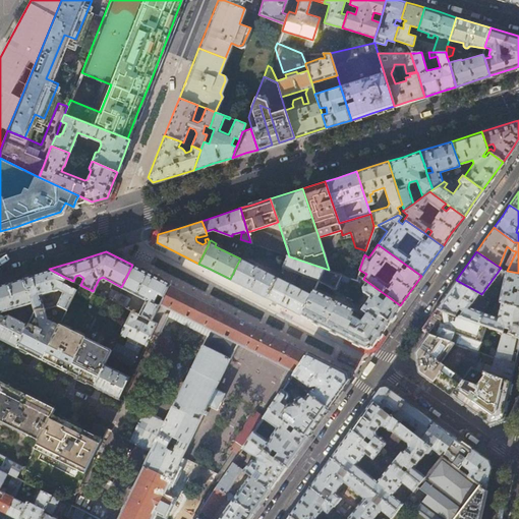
[(318,279),(323,268),(289,256),(286,255),(280,267),(316,280),(318,279)]
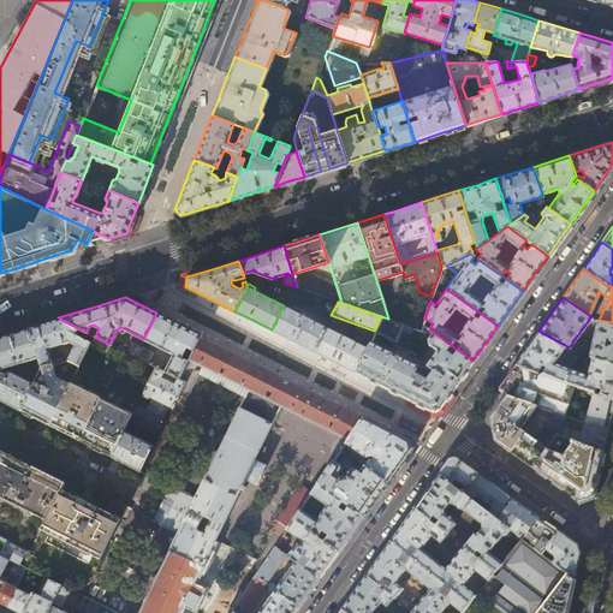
[(326,327),(284,305),(272,329),(292,340),(314,351),(326,327)]
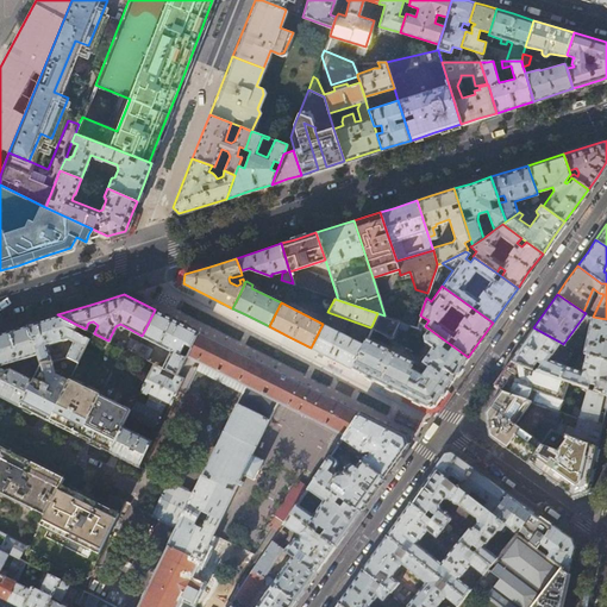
[(181,323),(155,310),(142,336),(170,350),(162,367),(174,373),(176,374),(186,356),(179,352),(183,343),(191,346),(198,331),(181,323)]
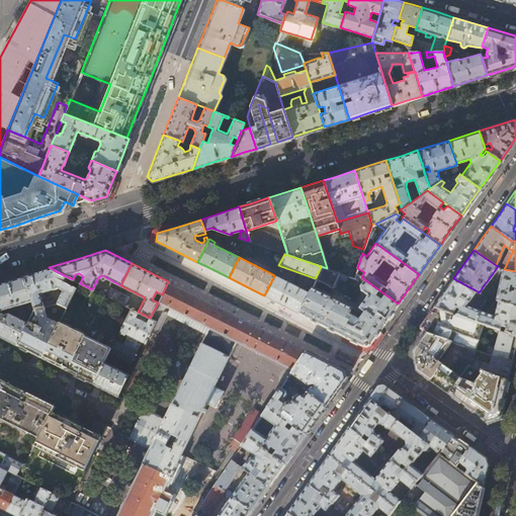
[(346,275),(327,268),(321,266),(316,277),(331,285),(335,276),(345,279),(346,275)]
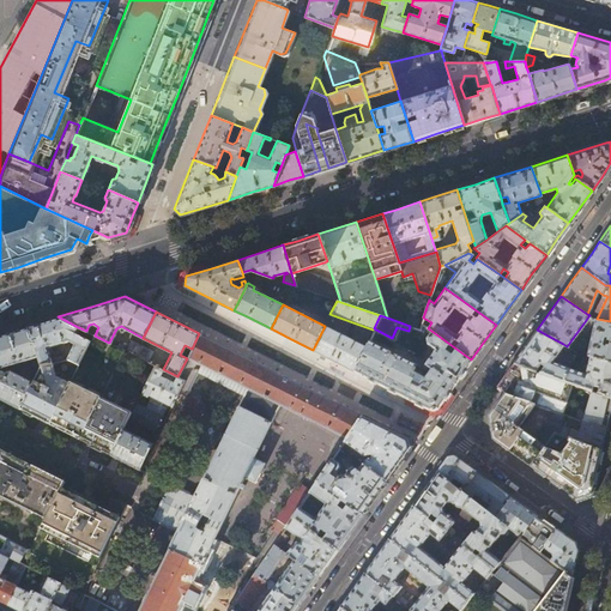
[(74,332),(78,327),(58,316),(46,321),(28,326),(40,364),(62,358),(61,354),(49,356),(47,346),(67,339),(74,343),(67,357),(78,363),(89,339),(74,332)]
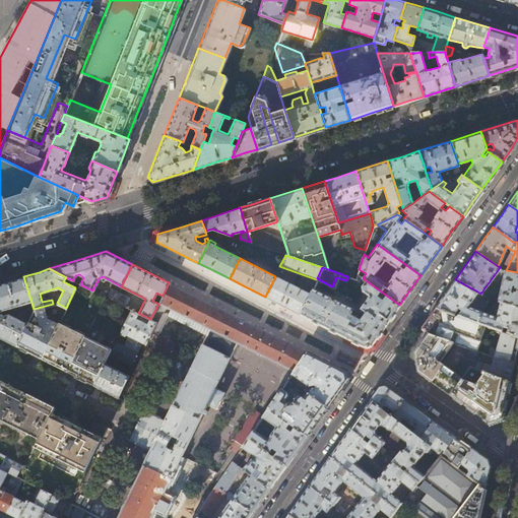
[(517,272),(506,270),(504,269),(497,301),(502,302),(517,307),(517,272)]
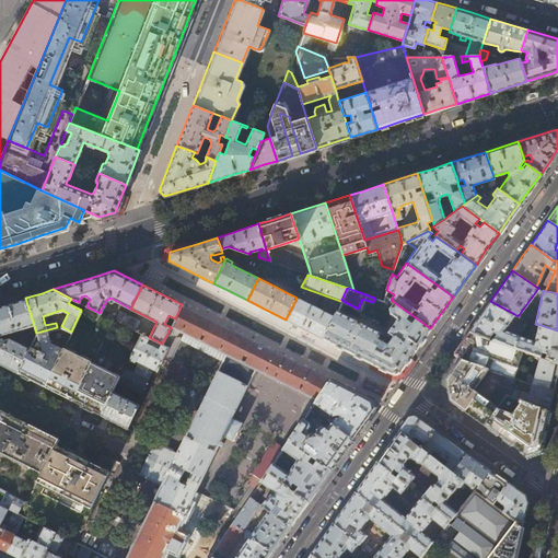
[(8,303),(0,305),(0,335),(0,363),(7,368),(16,372),(28,348),(7,337),(6,333),(27,326),(30,335),(26,341),(26,343),(30,345),(36,333),(25,298),(8,303)]
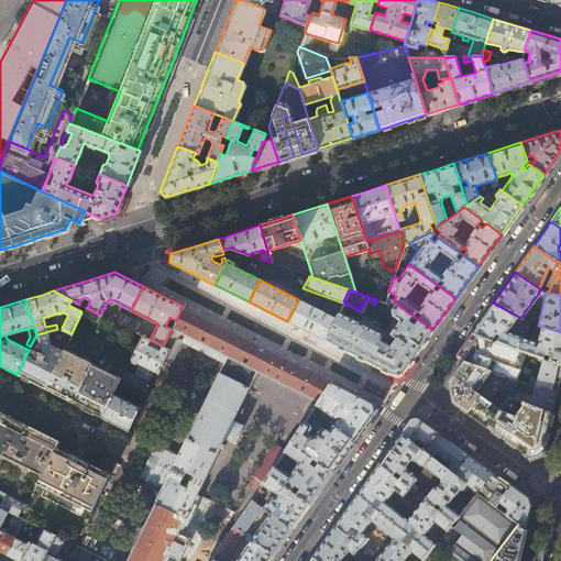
[(334,319),(298,299),(287,321),(306,331),(325,340),(334,319)]
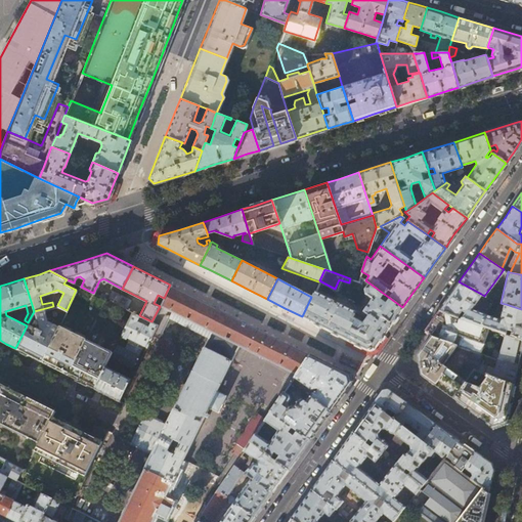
[(472,308),(481,294),(459,281),(448,296),(438,310),(455,315),(459,312),(463,314),(461,317),(481,324),(485,313),(472,308)]
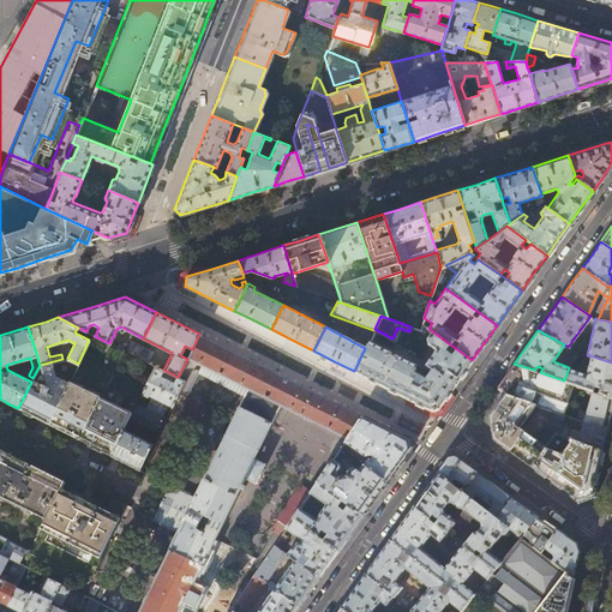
[(456,383),(472,360),(432,331),(427,339),(430,345),(438,349),(425,367),(431,372),(427,377),(414,371),(415,367),(417,364),(395,354),(394,358),(389,355),(391,352),(369,341),(365,348),(354,371),(371,381),(430,409),(438,407),(456,383)]
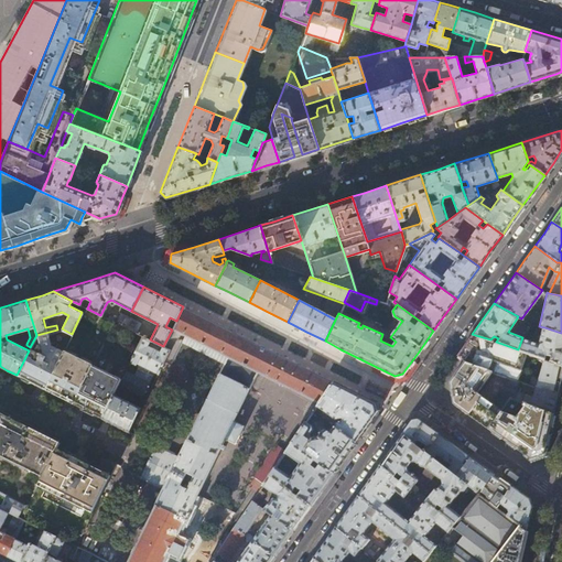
[(183,306),(176,321),(172,330),(163,346),(169,348),(162,360),(169,363),(184,334),(227,356),(179,455),(155,444),(154,445),(148,461),(140,475),(140,477),(163,488),(127,561),(163,561),(169,552),(179,557),(187,539),(177,533),(224,438),(235,443),(242,425),(233,420),(257,371),(319,402),(333,381),(312,371),(289,359),(183,306)]
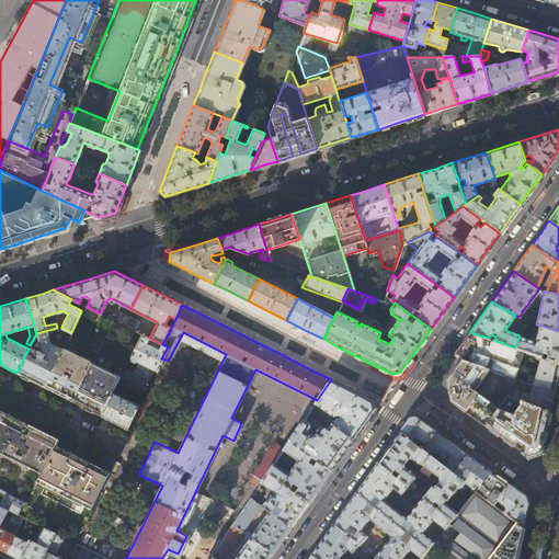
[(114,315),(112,319),(123,324),(128,314),(116,308),(114,315)]
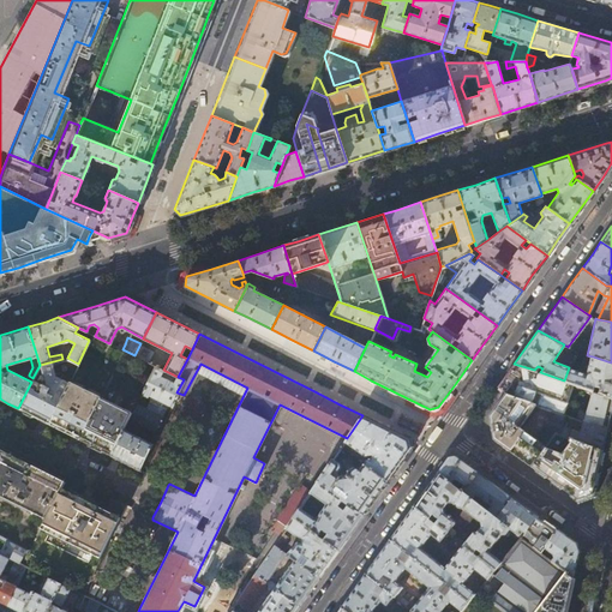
[(113,345),(123,349),(125,345),(115,340),(113,345)]
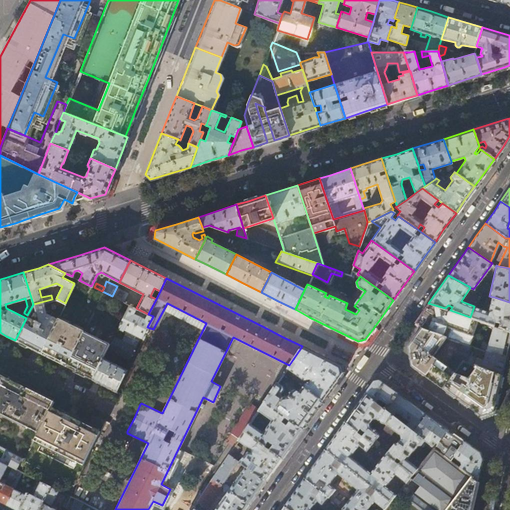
[(117,286),(112,296),(123,301),(124,299),(127,292),(117,286)]
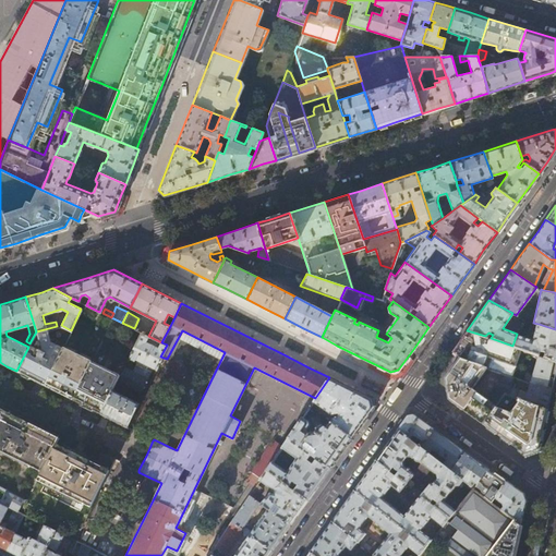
[(555,329),(539,324),(532,339),(517,334),(512,346),(528,351),(538,354),(538,355),(539,350),(544,352),(543,357),(555,361),(555,329)]
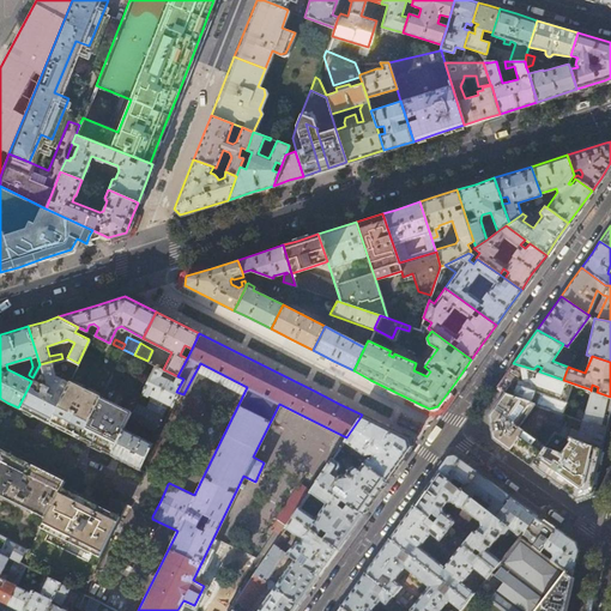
[(67,357),(62,358),(40,364),(32,377),(31,381),(18,407),(32,415),(48,423),(49,421),(70,380),(78,363),(67,357)]
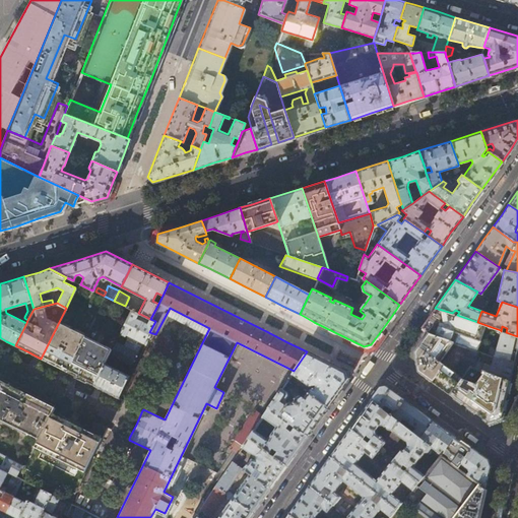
[(457,315),(452,313),(435,308),(430,315),(421,328),(427,332),(430,334),(453,342),(465,346),(478,351),(482,352),(492,327),(477,322),(457,315)]
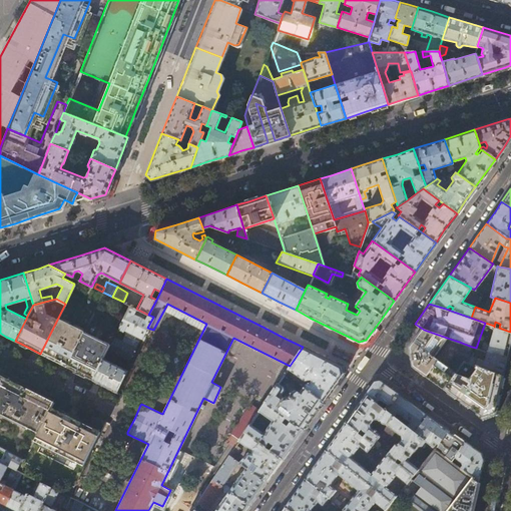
[(153,317),(148,315),(146,314),(144,319),(133,313),(135,308),(129,305),(109,344),(107,349),(128,359),(139,337),(142,339),(147,328),(153,317)]
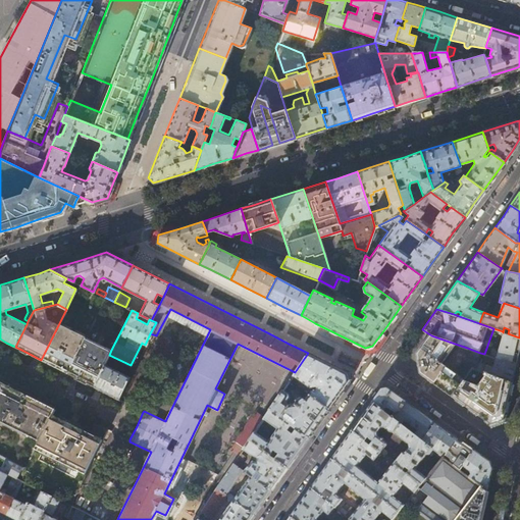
[(67,370),(85,336),(59,323),(42,358),(67,370)]
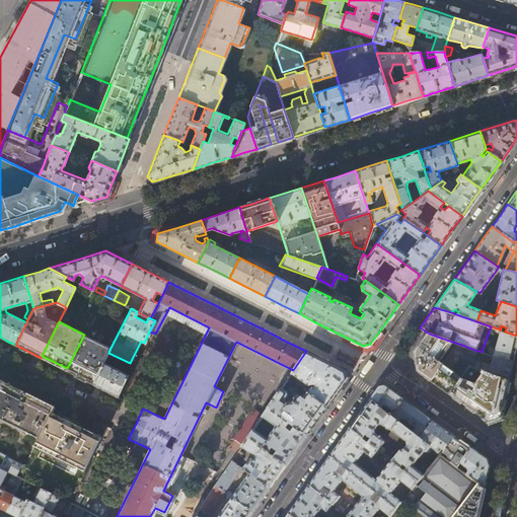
[(516,336),(505,331),(500,330),(500,329),(492,355),(511,362),(514,350),(516,337),(516,336)]
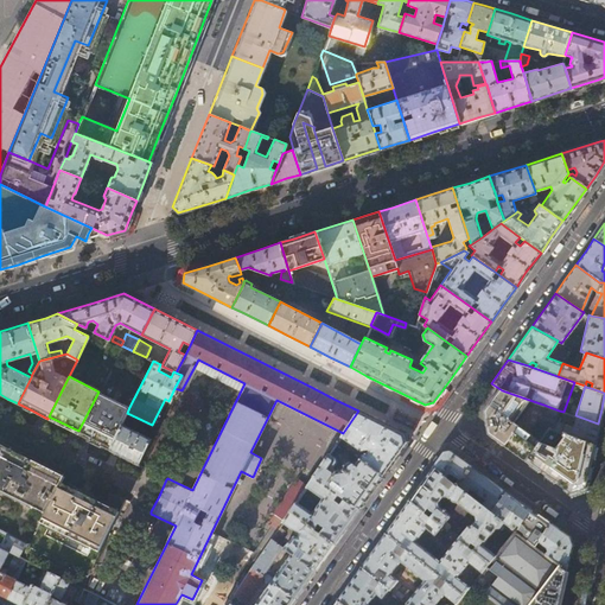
[(513,422),(529,400),(502,390),(498,388),(498,389),(490,399),(483,411),(486,433),(523,460),(527,456),(543,434),(549,426),(553,427),(558,414),(559,411),(543,405),(540,415),(527,433),(513,422)]
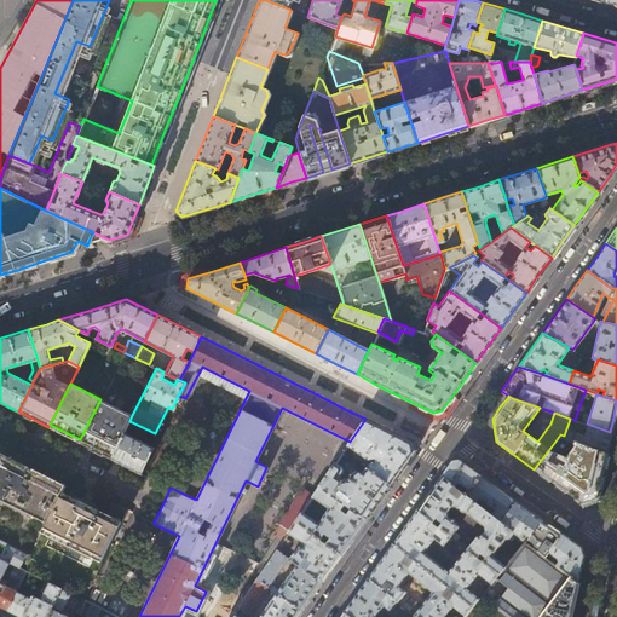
[(124,431),(130,421),(132,415),(101,399),(80,439),(79,443),(93,450),(110,459),(124,431)]
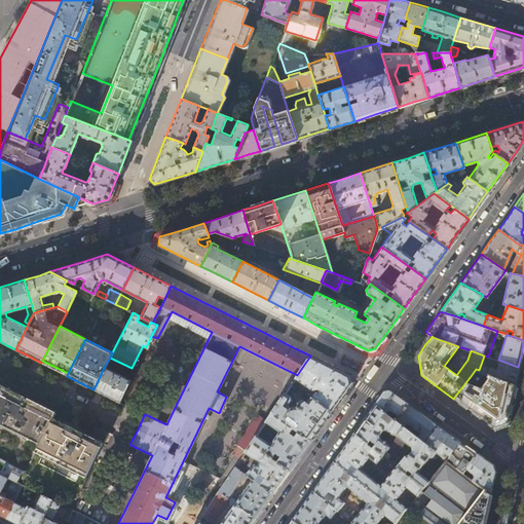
[(155,357),(169,357),(169,341),(155,341),(155,357)]
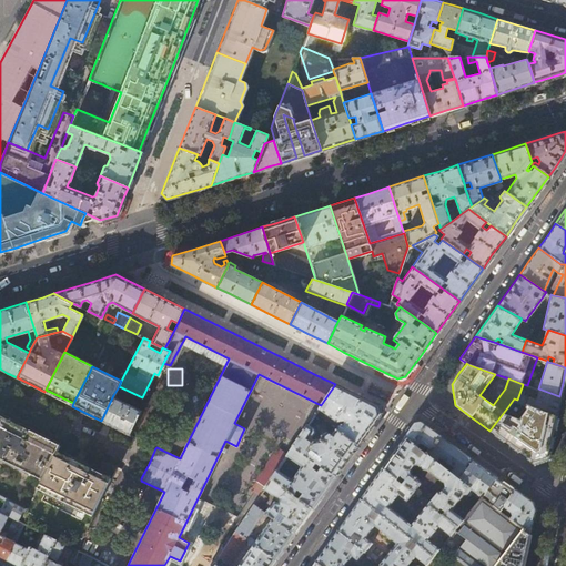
[(335,384),(321,405),(314,414),(316,416),(321,411),(337,422),(343,420),(345,424),(339,426),(336,430),(356,444),(366,432),(378,414),(376,405),(356,395),(335,384)]
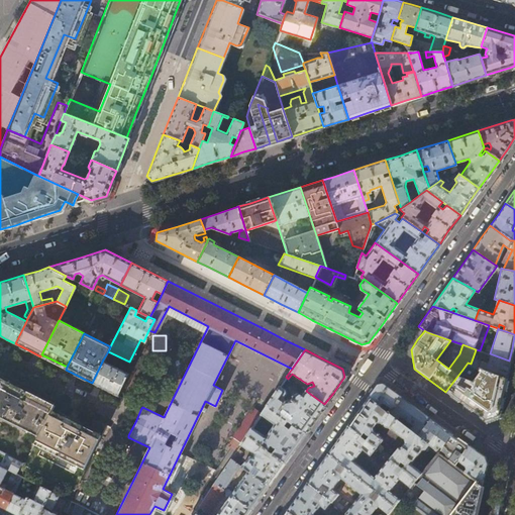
[(508,365),(509,361),(490,353),(488,363),(476,358),(478,353),(475,352),(471,364),(478,367),(506,377),(508,365)]
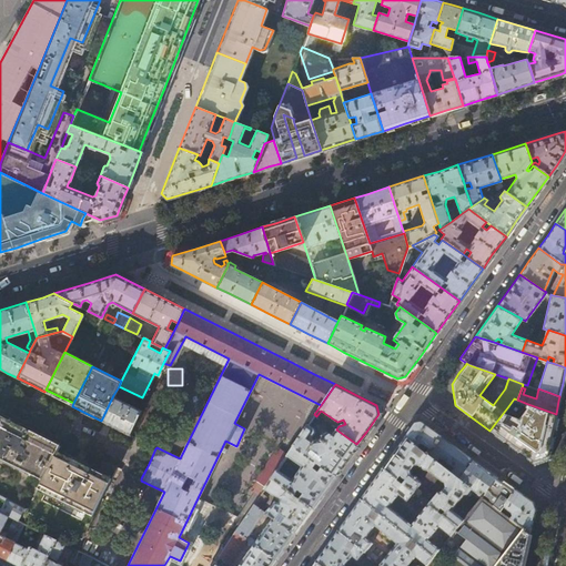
[(73,403),(46,390),(44,392),(59,398),(72,406),(73,403)]
